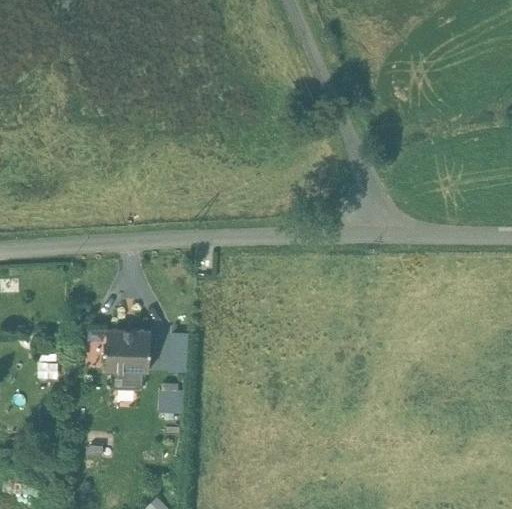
[(151,333),(107,331),(105,372),(111,372),(110,385),(107,385),(107,388),(110,388),(110,389),(142,391),(143,374),(149,374),(151,333)]
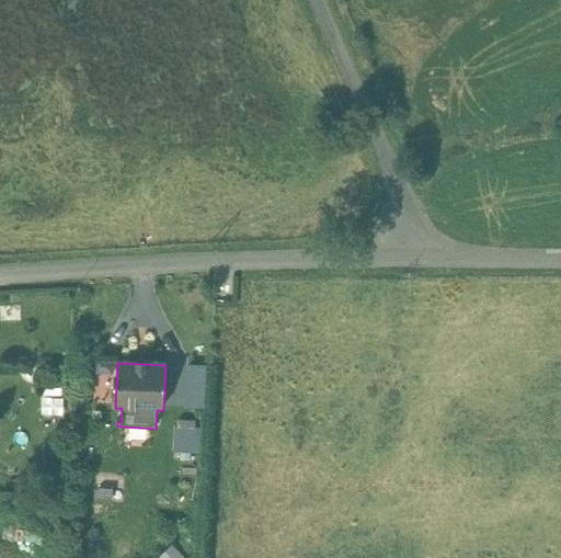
[(206,408),(206,366),(182,365),(181,408),(206,408)]
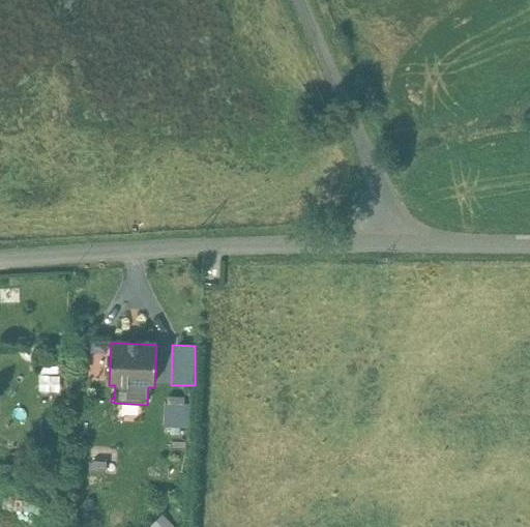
[(186,407),(166,406),(164,430),(184,430),(186,407)]
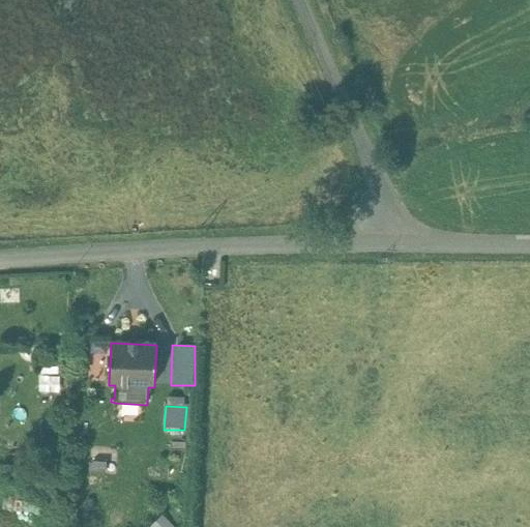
[(87,409),(71,409),(71,417),(86,417),(87,409)]
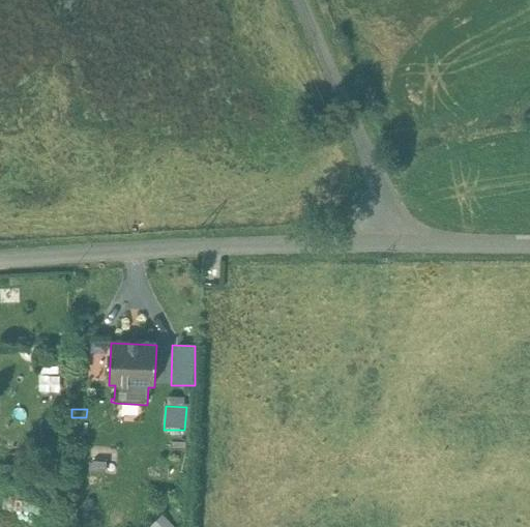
[(6,524),(36,524),(36,517),(38,517),(38,496),(0,495),(0,509),(6,510),(6,524)]
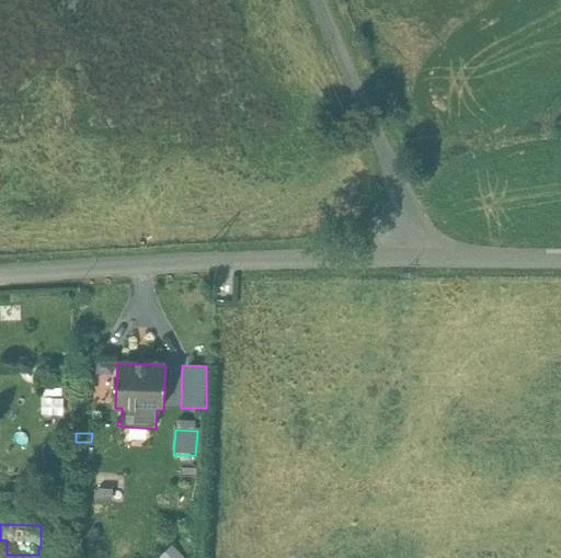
[(184,557),(174,545),(159,556),(160,557),(184,557)]
